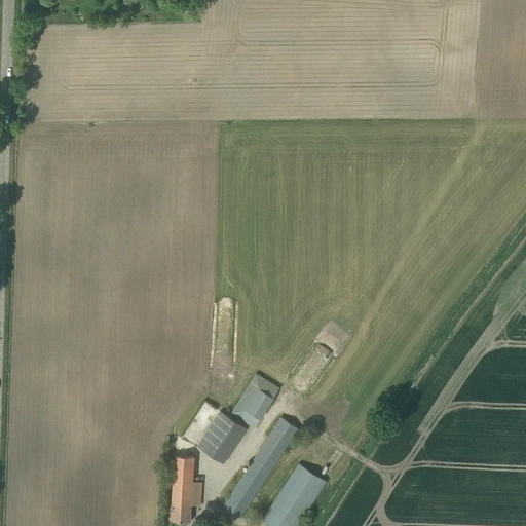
[(255,426),(279,387),(255,372),(230,411),(255,426)]
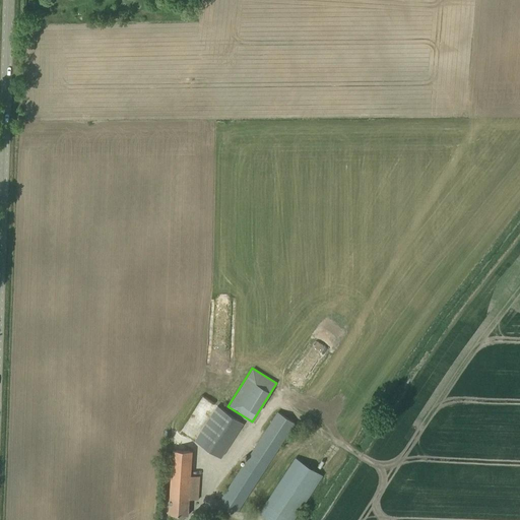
[(195,440),(221,458),(245,424),(217,405),(195,440)]
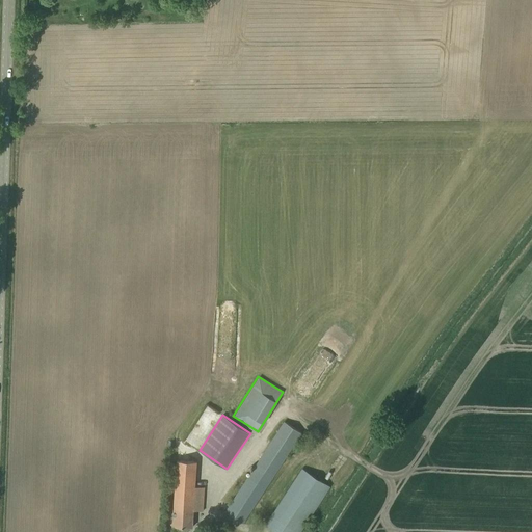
[(225,511),(243,523),(302,433),(284,422),(225,511)]
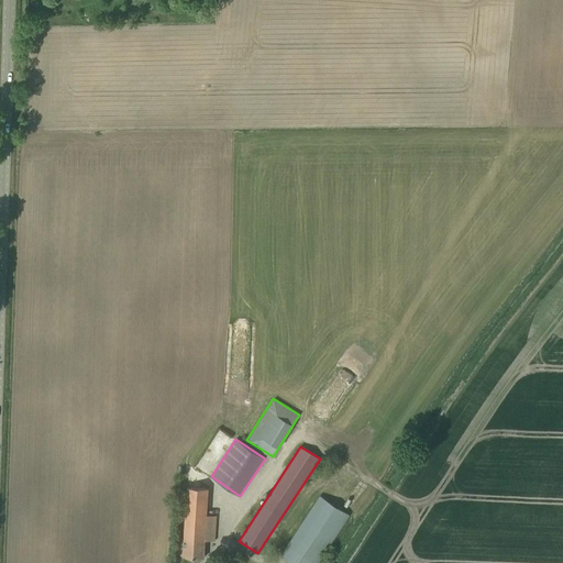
[(183,556),(194,558),(205,558),(206,540),(216,541),(217,516),(207,516),(209,488),(187,487),(183,556)]
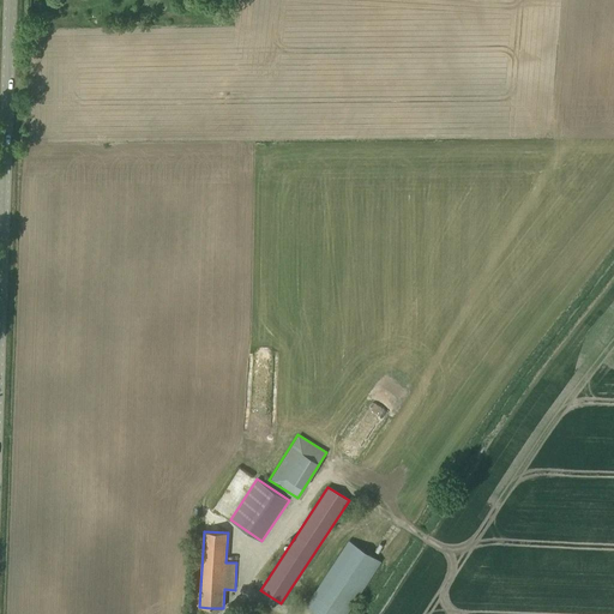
[(306,607),(317,613),(347,613),(381,561),(349,541),(306,607)]
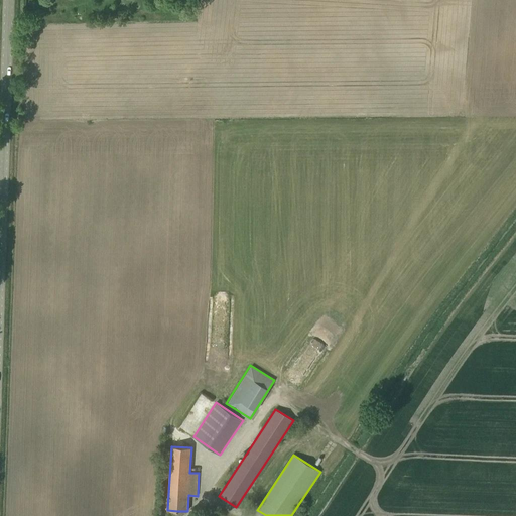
All buildings are outlined.
